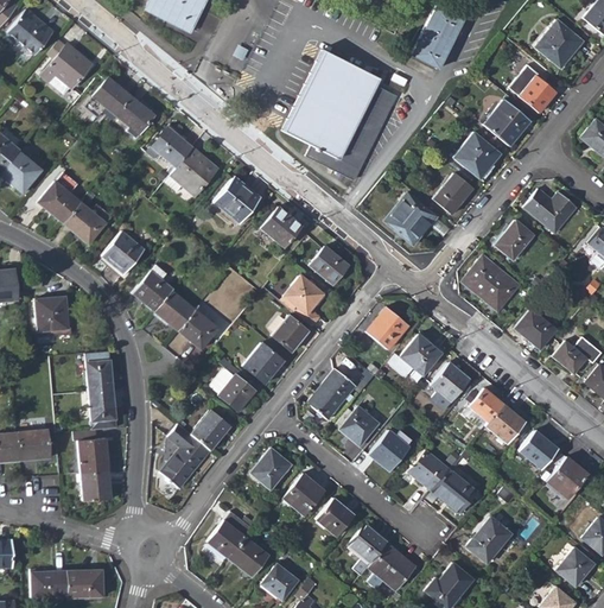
[(0,0),(0,27),(18,6),(10,0),(0,0)]
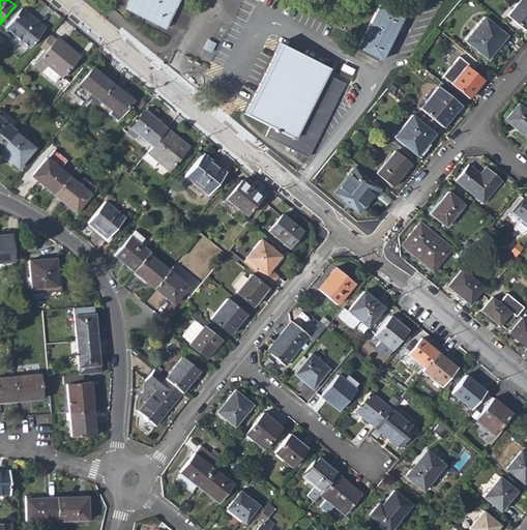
[(130,0),(126,9),(167,29),(180,0),(130,0)]
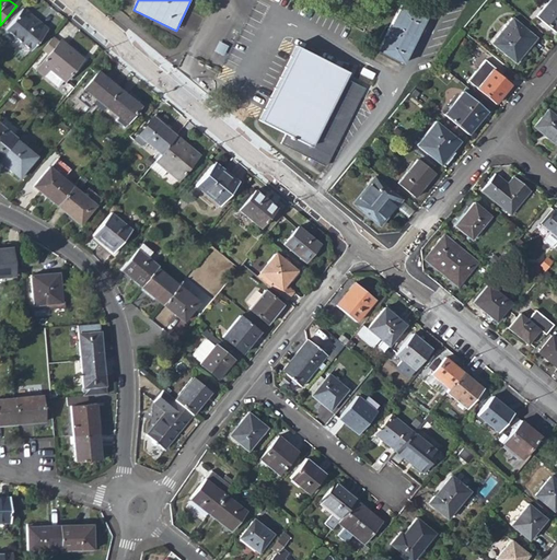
[(556,0),(552,0),(538,16),(556,32),(556,0)]
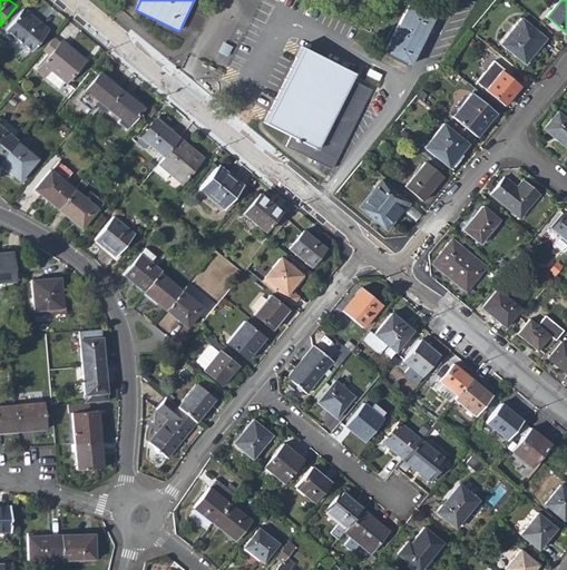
[(409,6),(387,51),(412,64),(433,18),(409,6)]
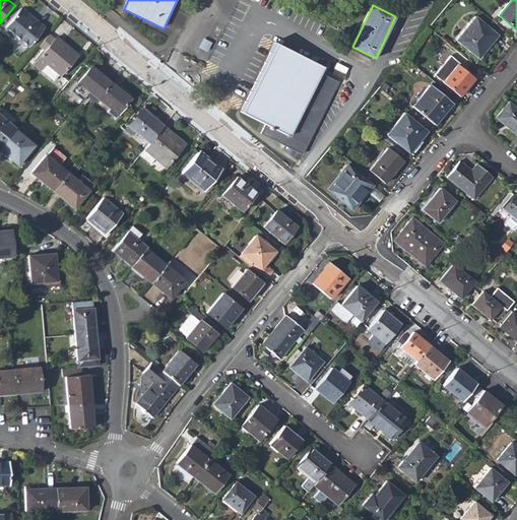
[(23,8),(7,28),(29,47),(46,26),(23,8)]
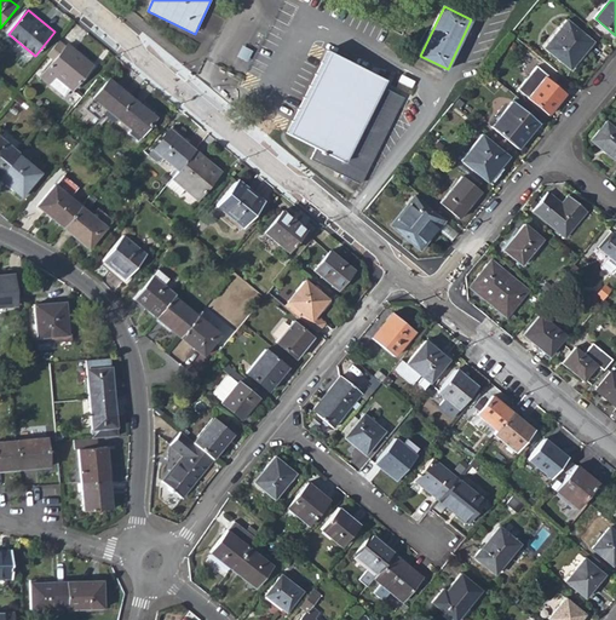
[(568,21),(545,49),(568,68),(577,57),(580,59),(594,42),(568,21)]
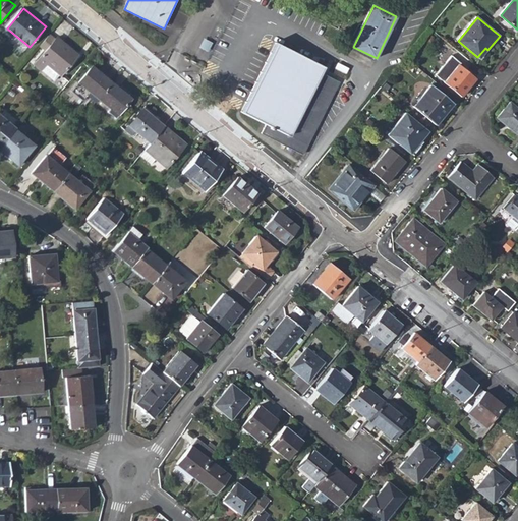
[(56,38),(51,34),(41,46),(46,50),(35,64),(43,70),(48,64),(59,74),(61,75),(79,54),(58,36),(56,38)]
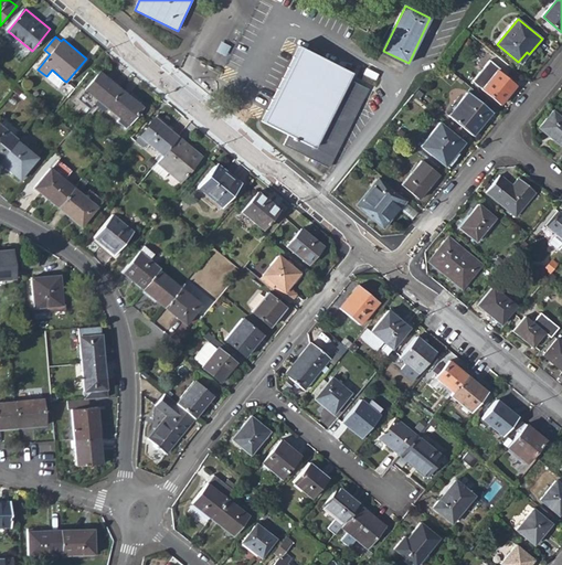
[(230,55),(235,45),(225,40),(220,50),(230,55)]
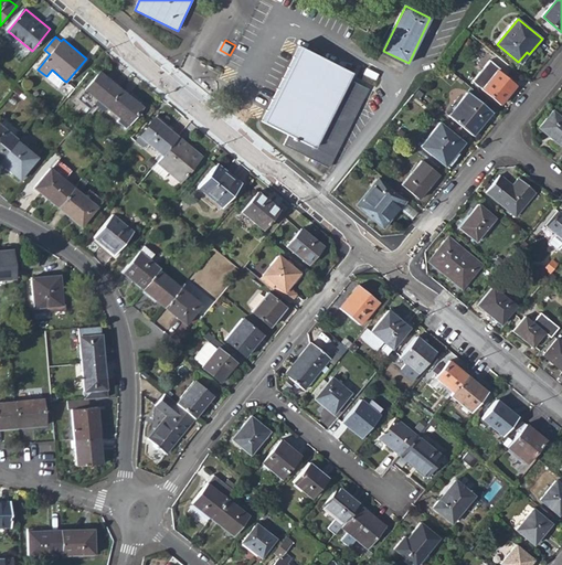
[(301,45),(263,123),(289,136),(285,146),(332,169),(362,109),(372,89),(352,78),(356,73),(329,59),(301,45)]
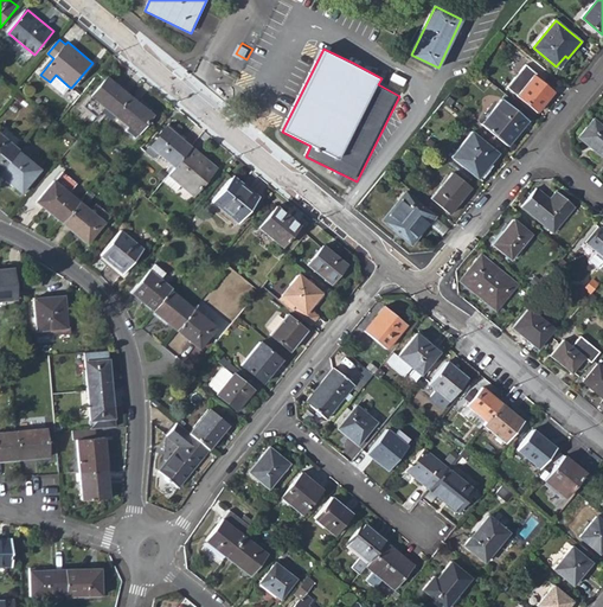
[(69,87),(56,75),(50,82),(64,93),(69,87)]
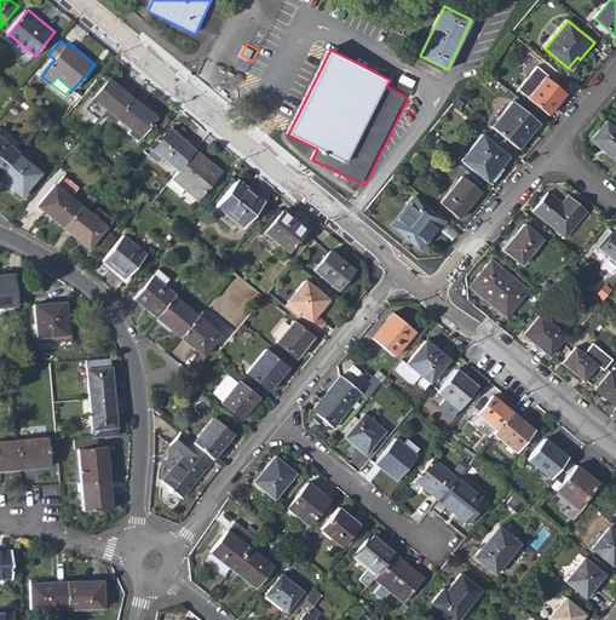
[(104,113),(114,122),(116,118),(133,96),(111,78),(93,99),(107,109),(104,113)]
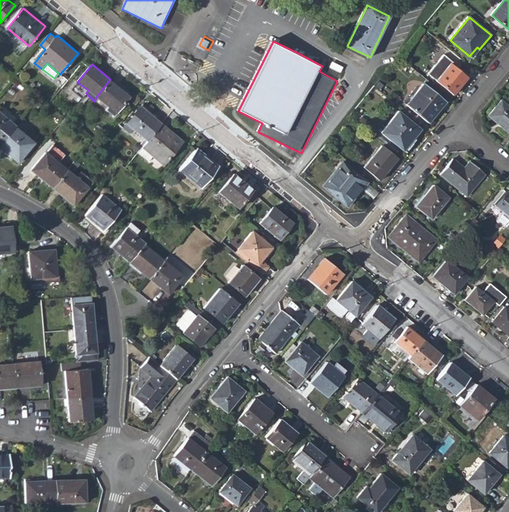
[(451,64),(437,81),(454,96),(468,78),(451,64)]
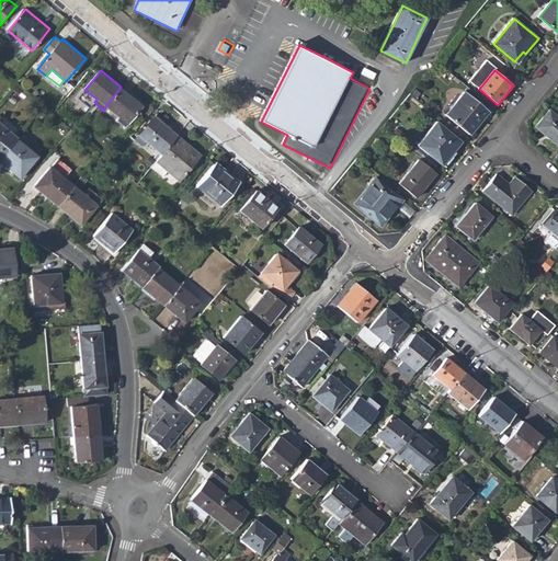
[(14,89),(21,94),(25,90),(19,84),(14,89)]
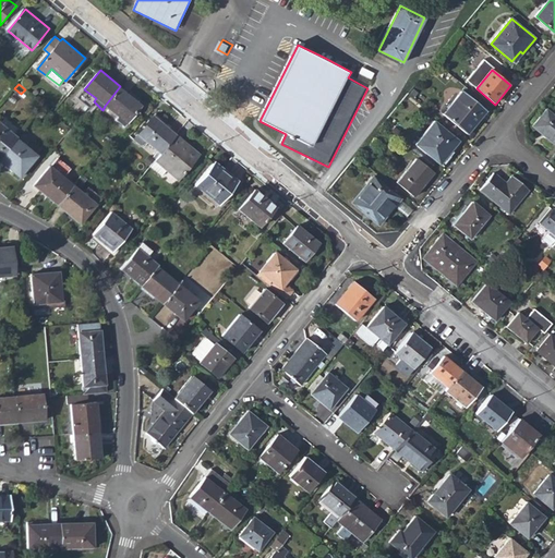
[(142,105),(120,86),(105,106),(125,123),(142,105)]
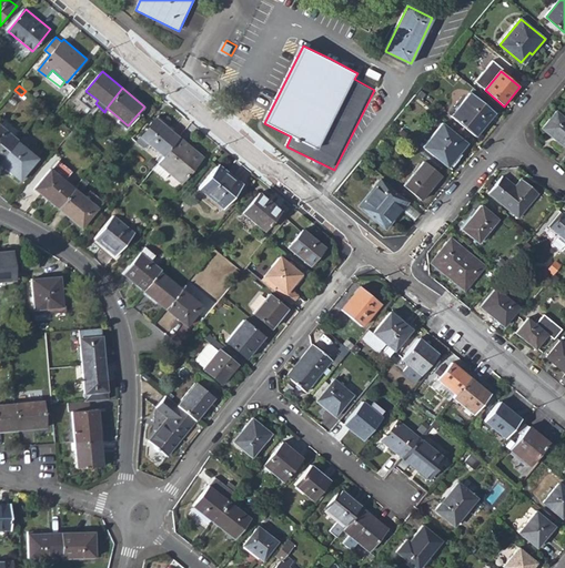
[(470,93),(451,117),(475,137),(494,113),(470,93)]
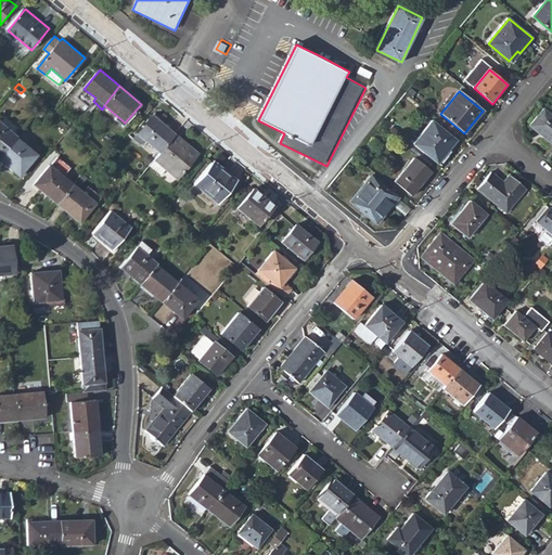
[(551,114),(546,110),(533,126),(542,133),(540,134),(551,143),(551,114)]
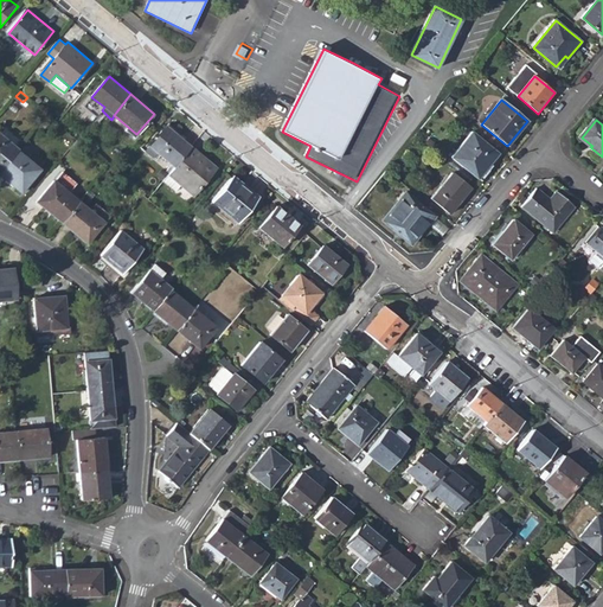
[(156,153),(175,168),(193,146),(167,125),(146,151),(152,157),(156,153)]
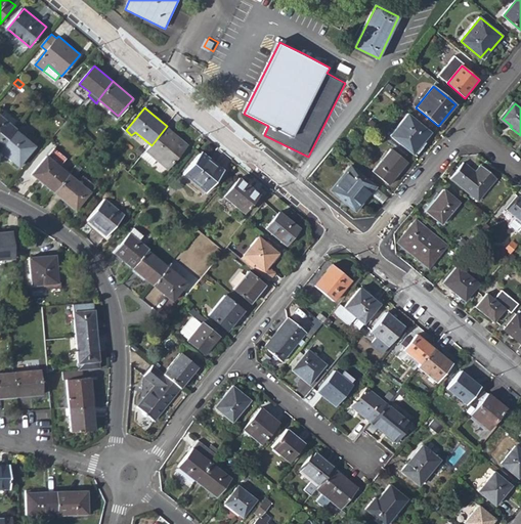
[(0,150),(16,131),(17,129),(0,115),(0,150)]
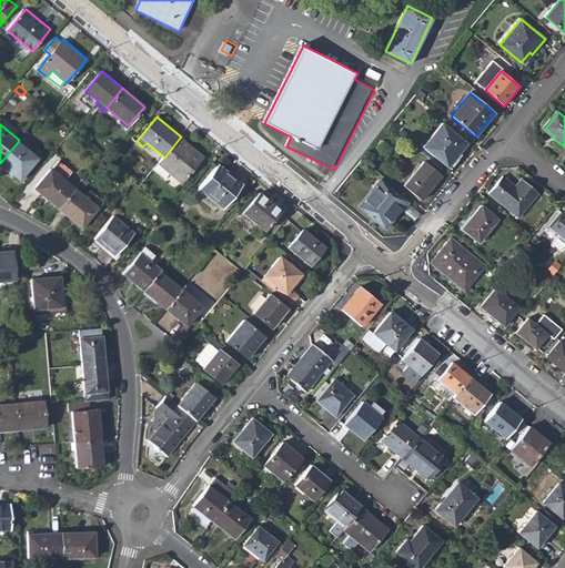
[(443,124),(424,145),(449,165),(466,143),(443,124)]
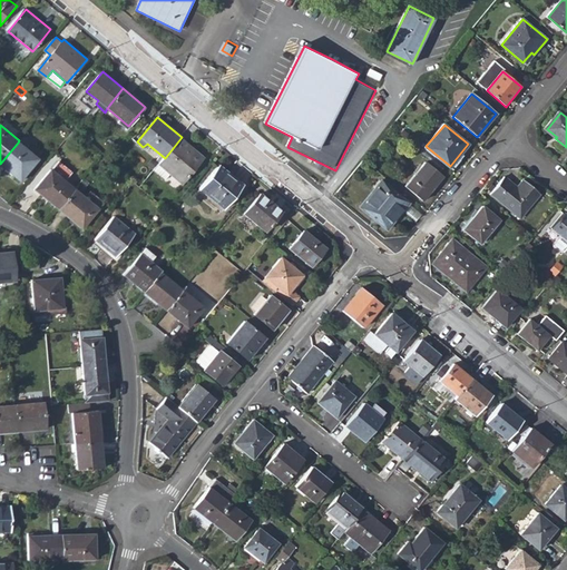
[(204,156),(182,137),(165,158),(155,170),(166,180),(172,175),(182,184),(204,156)]
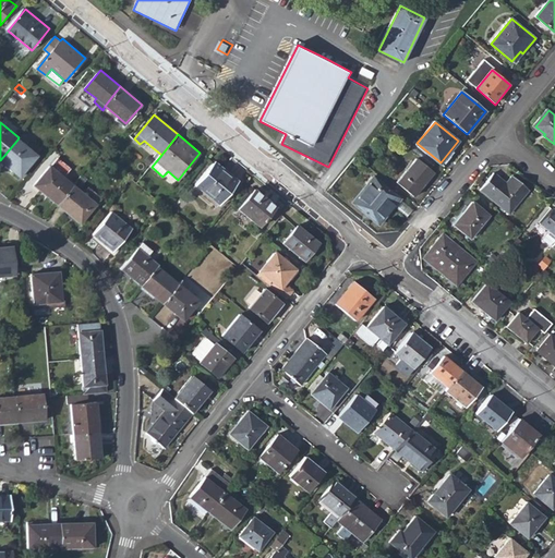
[(39,157),(17,140),(0,160),(21,179),(39,157)]
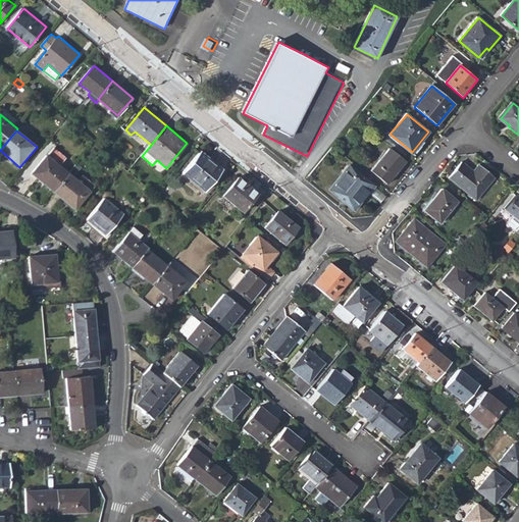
[(33,173),(55,192),(69,173),(61,166),(67,158),(55,148),(48,156),(47,155),(33,173)]
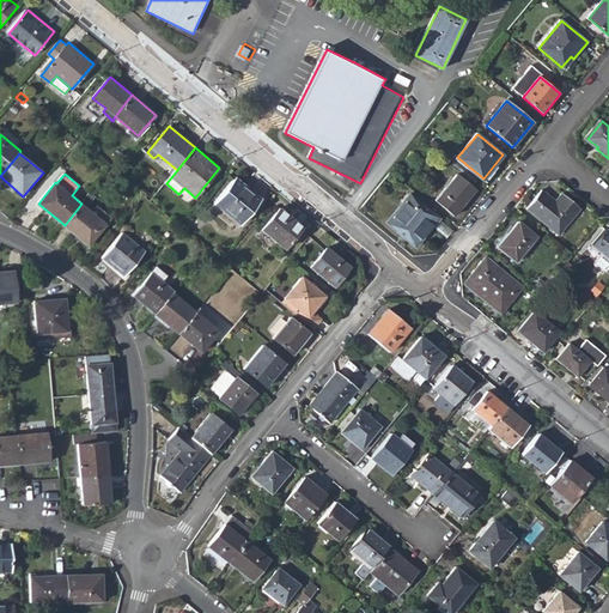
[(457,176),(436,201),(454,216),(475,189),(457,176)]
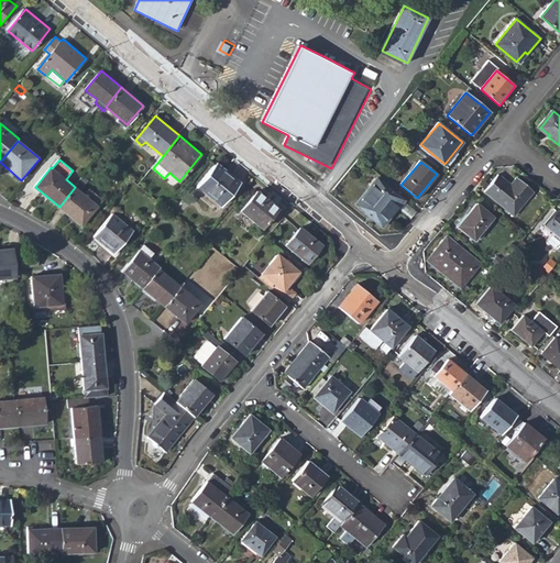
[(219,163),(198,187),(221,207),(241,183),(230,174),(231,173),(219,163)]
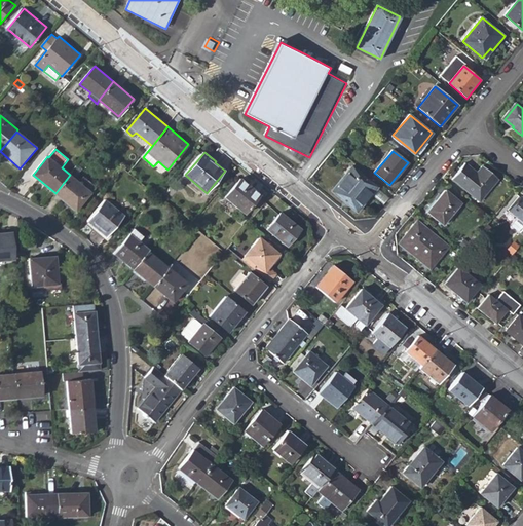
[(467,164),(453,180),(481,202),(499,180),(483,166),(479,173),(467,164)]
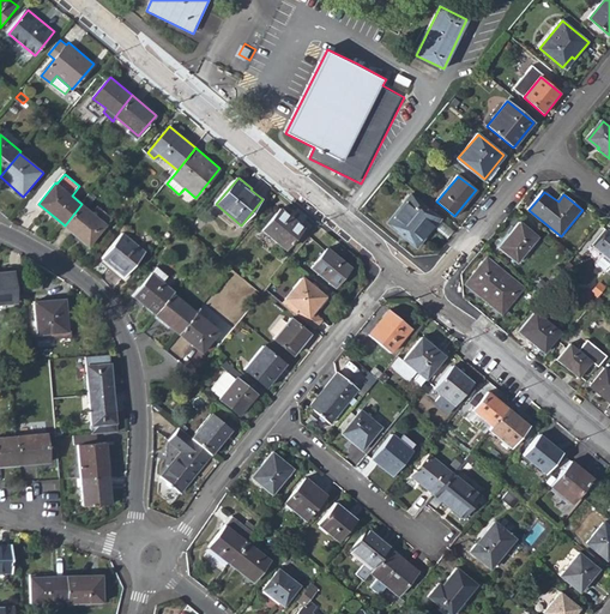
[(406,206),(391,227),(417,248),(440,220),(411,196),(404,204),(406,206)]
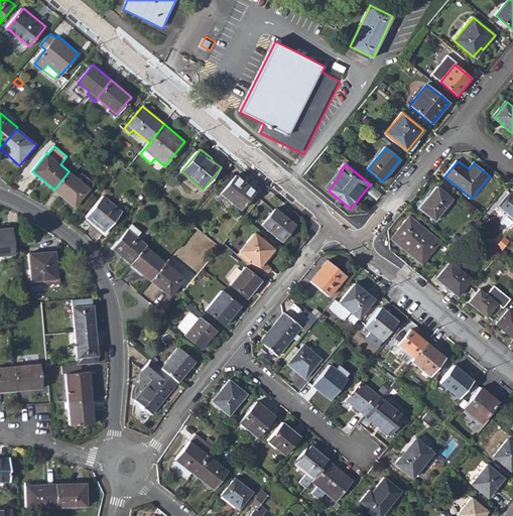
[(90,188),(69,171),(54,189),(75,207),(90,188)]
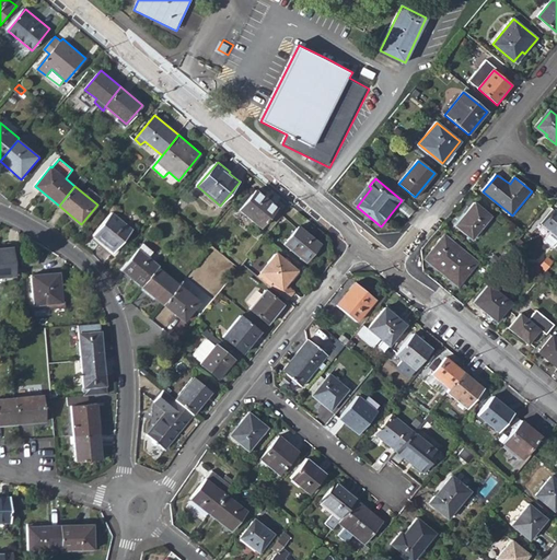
[(257,189),(240,210),(260,228),(278,207),(257,189)]
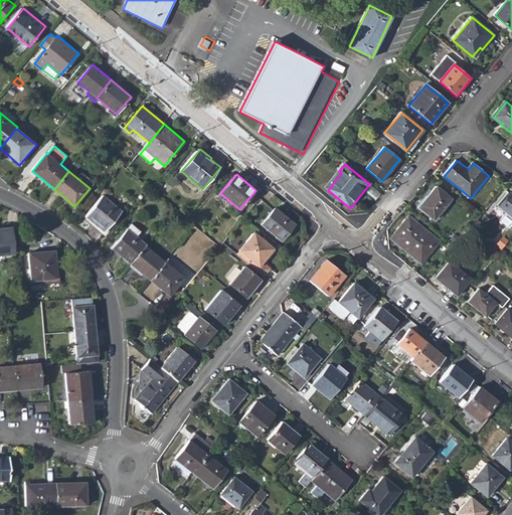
[(437,186),(419,207),(435,220),(452,199),(437,186)]
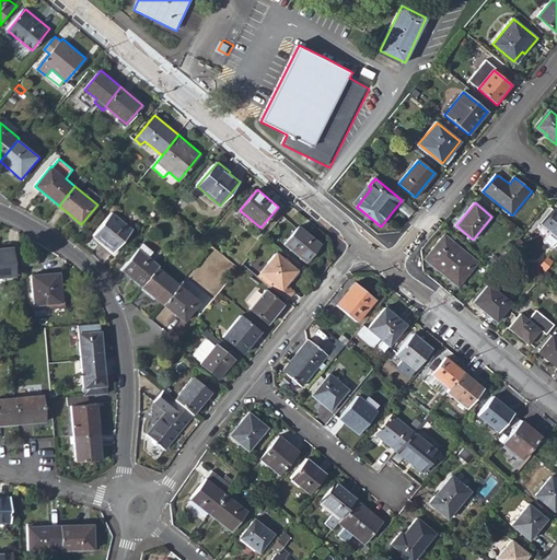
[(556,212),(553,210),(541,224),(556,237),(556,212)]
